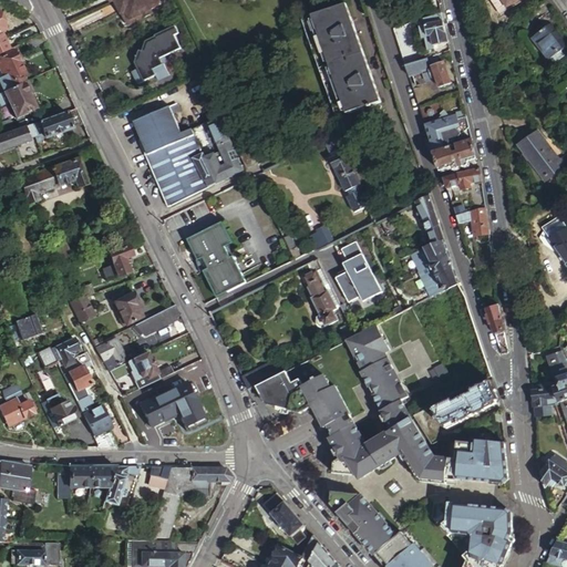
[(119,0),(130,21),(164,6),(161,0),(119,0)]
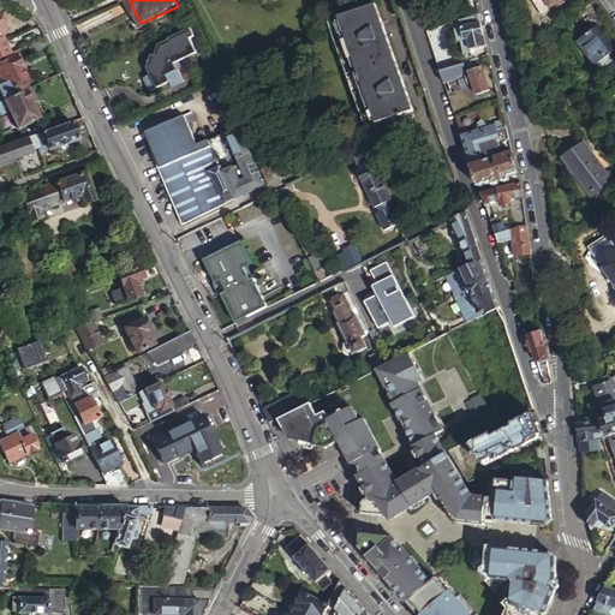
[(404,113),(413,109),(376,4),(338,17),(344,36),(336,39),(369,125),(400,114),(400,115),(404,114),(404,113)]
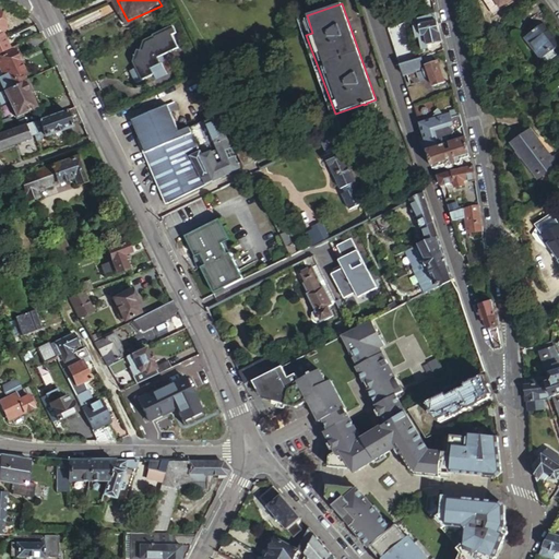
[(433,13),(416,19),(418,26),(435,22),(433,13)]
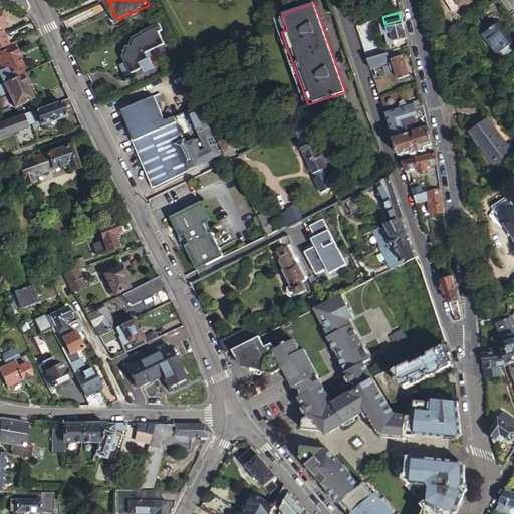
[(304,105),(308,104),(281,32),(287,30),(282,14),(273,17),(304,105)]
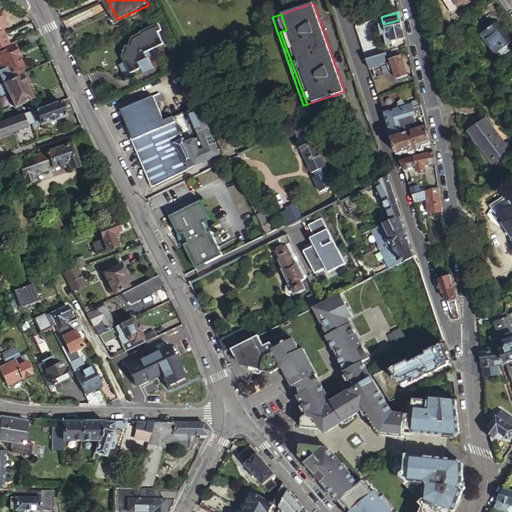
[(393,43),(404,40),(398,20),(383,24),(385,35),(387,34),(390,43),(393,43)]
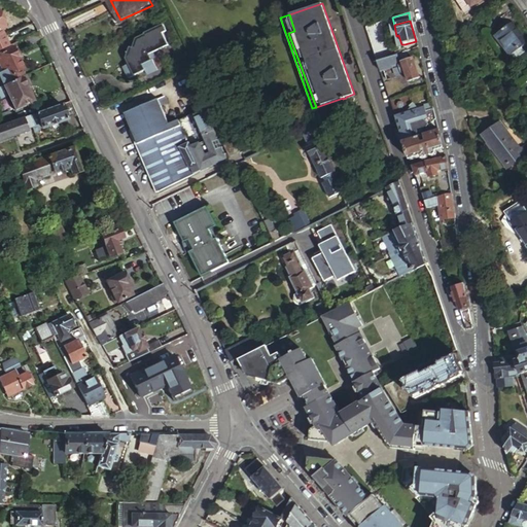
[(381,22),(364,27),(376,61),(392,56),(381,22)]
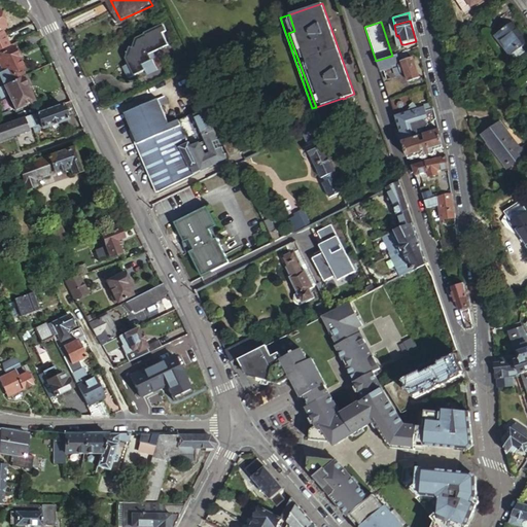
[(526,35),(518,24),(502,35),(505,39),(517,56),(526,47),(526,35)]
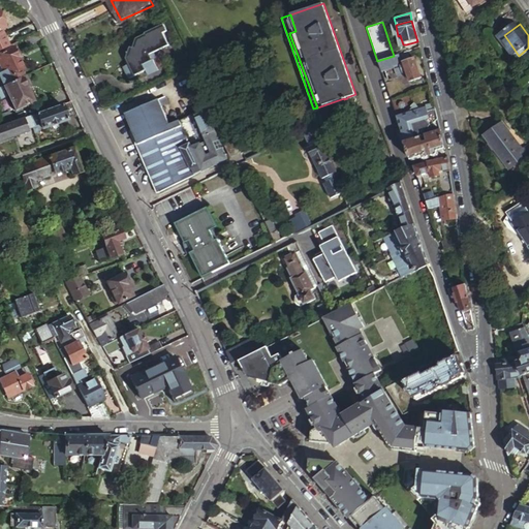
[(398,36),(396,25),(391,26),(393,37),(396,36),(399,49),(403,48),(403,44),(400,35),(398,36)]
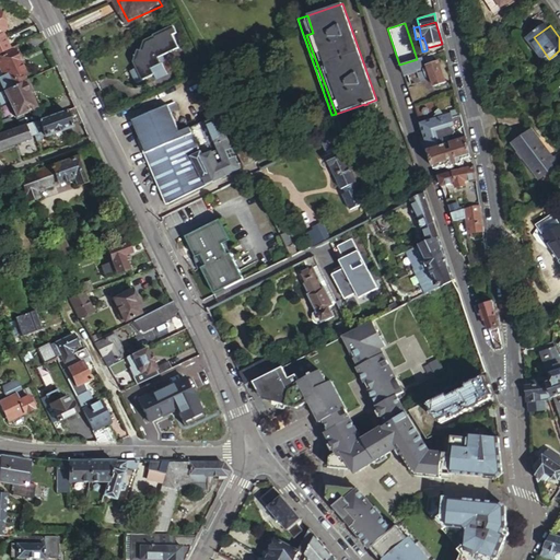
[(132,60),(131,65),(135,70),(129,72),(135,84),(152,77),(154,81),(165,76),(160,65),(159,65),(156,59),(161,57),(171,51),(164,39),(168,37),(165,31),(146,41),(146,42),(137,46),(136,51),(133,51),(132,56),(131,55),(130,59),(132,60)]
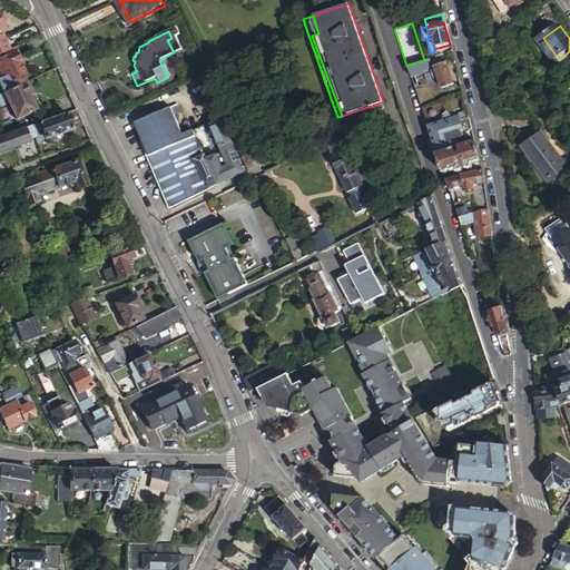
[(45,42),(41,35),(26,41),(30,50),(45,42)]
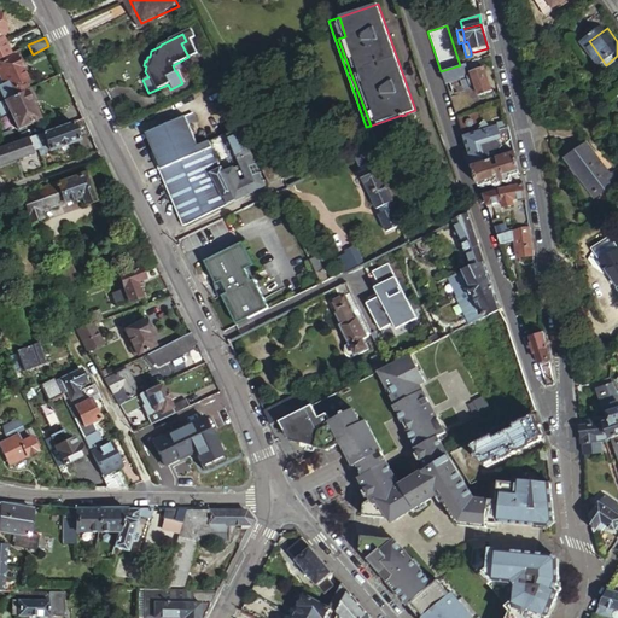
[(0,86),(0,92),(5,101),(28,89),(24,82),(27,81),(19,66),(22,65),(17,56),(13,59),(12,57),(0,63),(0,81),(3,86),(0,86)]
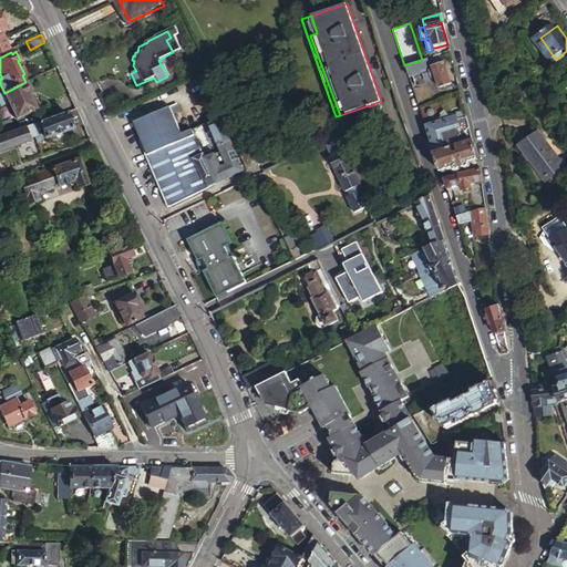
[(422,70),(423,72),(424,78),(429,76),(430,79),(435,76),(432,65),(440,63),(436,55),(426,59),(430,68),(422,70)]
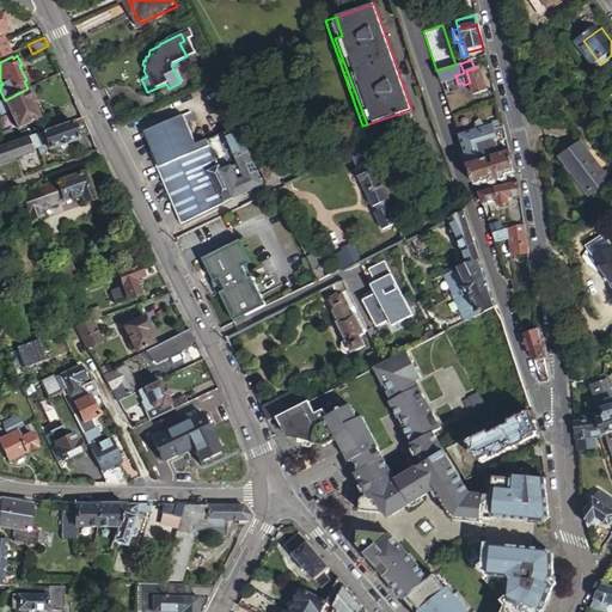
[(456,65),(436,71),(441,83),(457,78),(456,75),(464,73),(460,63),(456,65)]
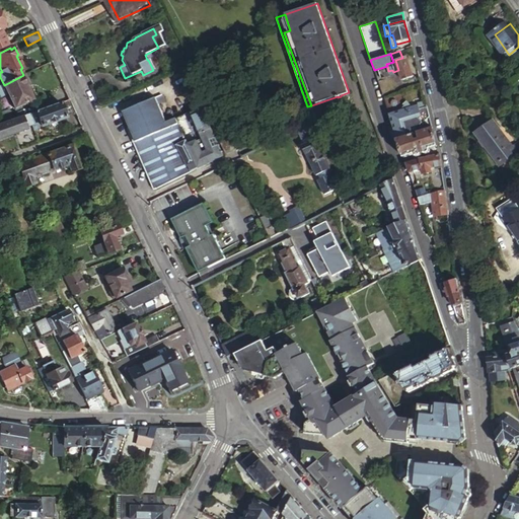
[(413,76),(406,57),(402,58),(395,60),(398,70),(401,80),(413,76)]
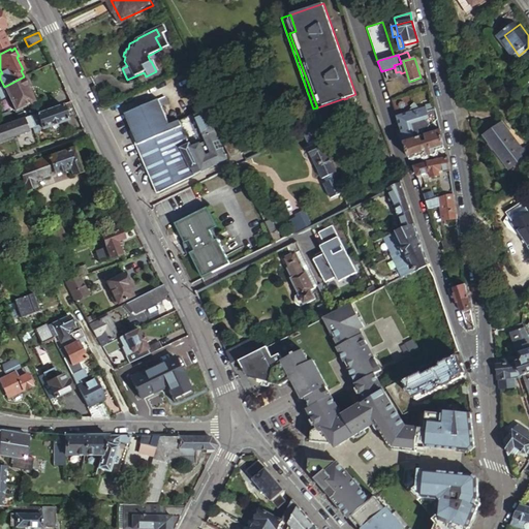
[(24,76),(4,87),(6,91),(14,110),(34,100),(27,86),(30,85),(26,75),(24,76)]
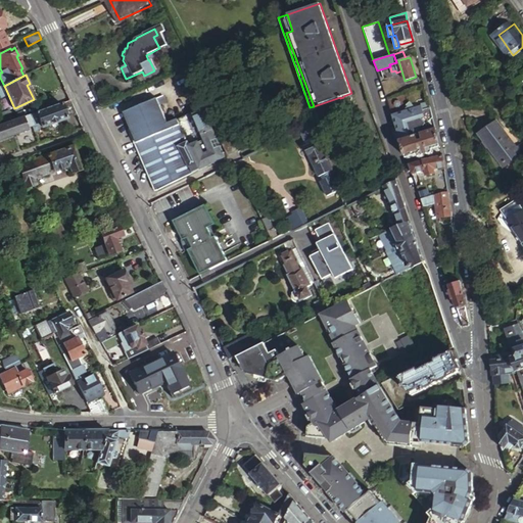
[(412,107),(407,91),(386,97),(391,114),(412,108),(412,107)]
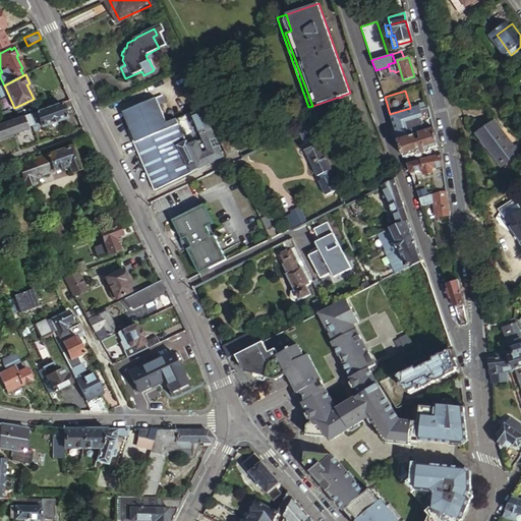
[(161,101),(159,95),(121,113),(120,114),(127,129),(134,143),(133,143),(155,189),(198,168),(187,146),(185,141),(179,130),(173,117),(164,121),(156,103),(161,101)]
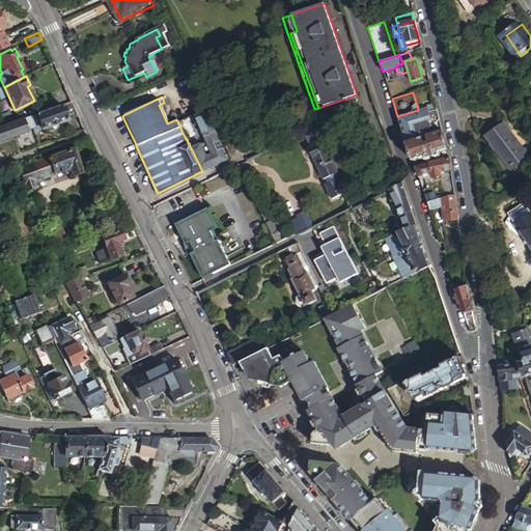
[(66,120),(61,106),(29,116),(33,128),(39,126),(40,130),(66,120)]
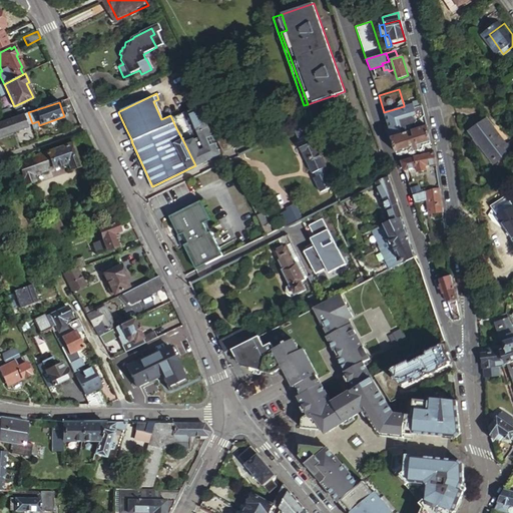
[(392,136),(417,128),(415,122),(424,115),(421,105),(414,107),(412,103),(404,105),(404,106),(384,112),(386,117),(385,117),(392,124),(389,127),(392,136)]
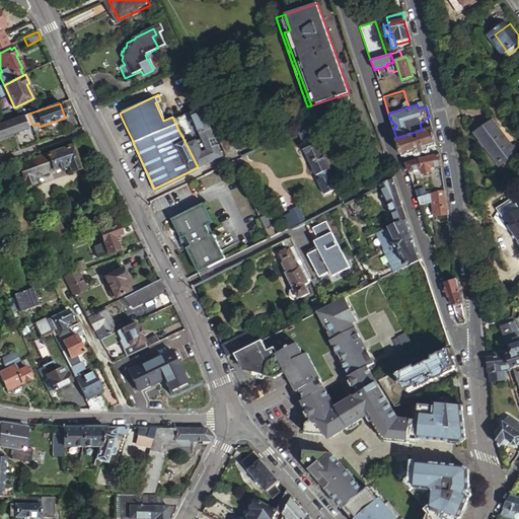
[(0,112),(0,124),(14,119),(10,108),(0,112)]
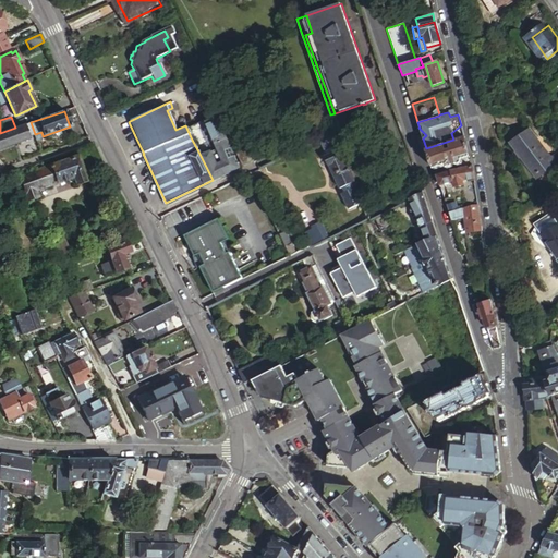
[(228,172),(239,167),(217,117),(205,122),(222,161),(228,172)]
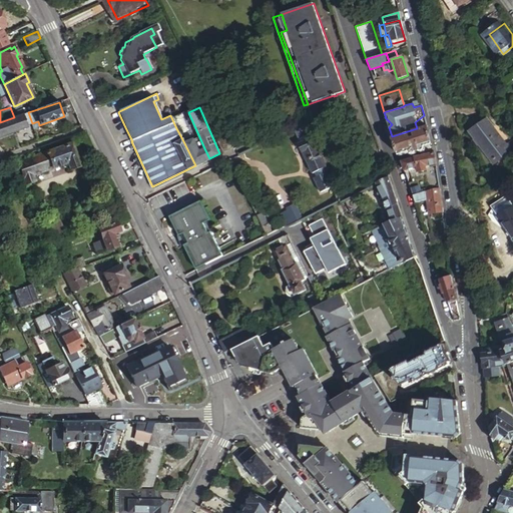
[(0,122),(0,137),(26,128),(25,125),(32,123),(28,112),(14,117),(0,122)]
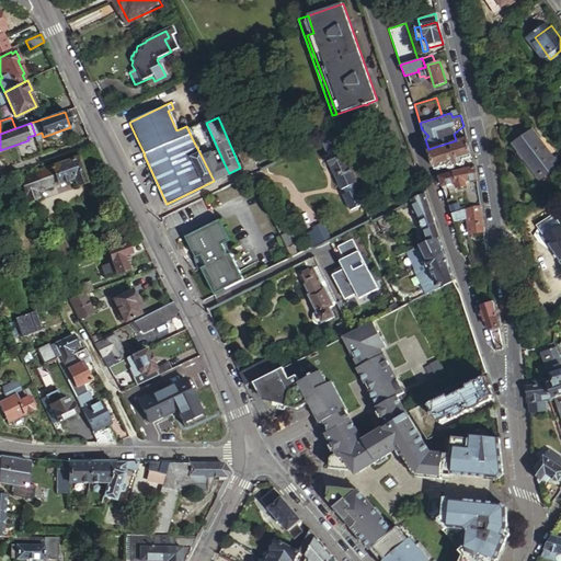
[(560,157),(535,125),(517,138),(544,172),(560,158),(560,157)]
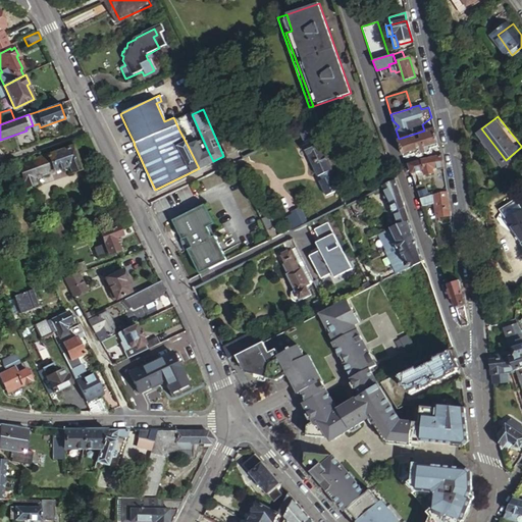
[(314,134),(309,122),(299,127),(304,139),(314,134)]
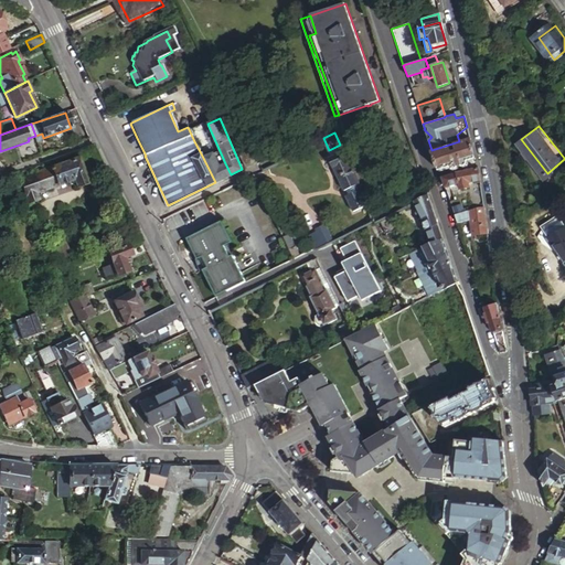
[(459,141),(432,150),(438,171),(449,168),(451,170),(456,168),(457,164),(461,163),(462,167),(468,166),(467,161),(473,159),(469,138),(459,141)]
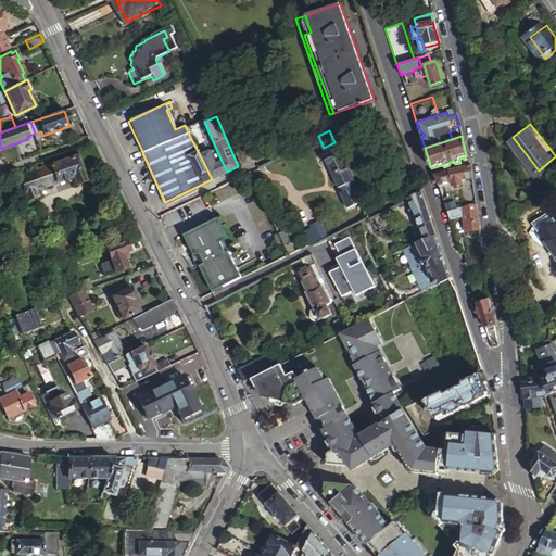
[(338,148),(335,142),(324,148),(327,153),(338,148)]
